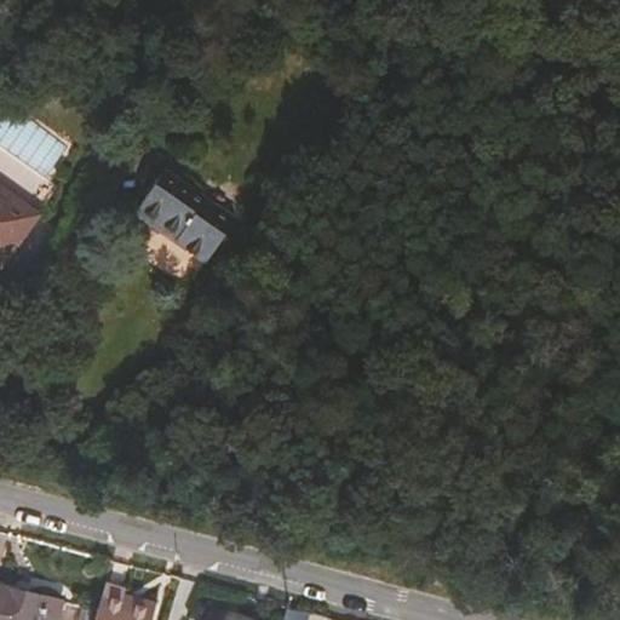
[(132,170),(105,205),(143,233),(138,239),(168,262),(200,220),(132,170)]
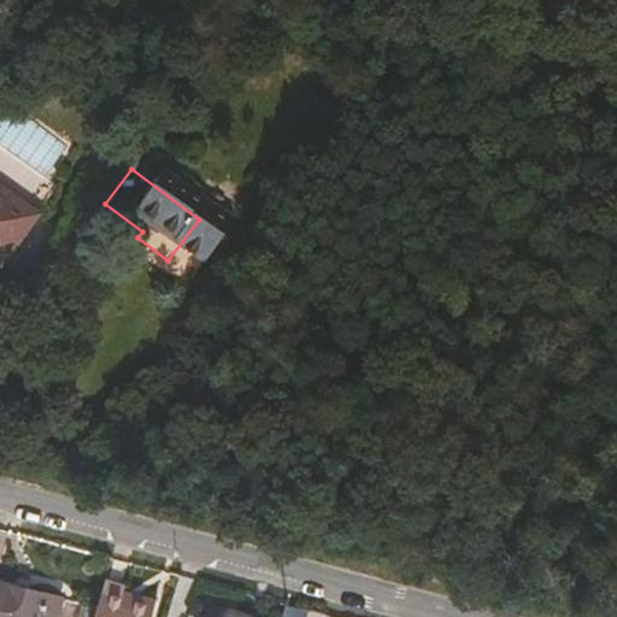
[(142,231),(105,204),(100,211),(137,238),(142,231)]
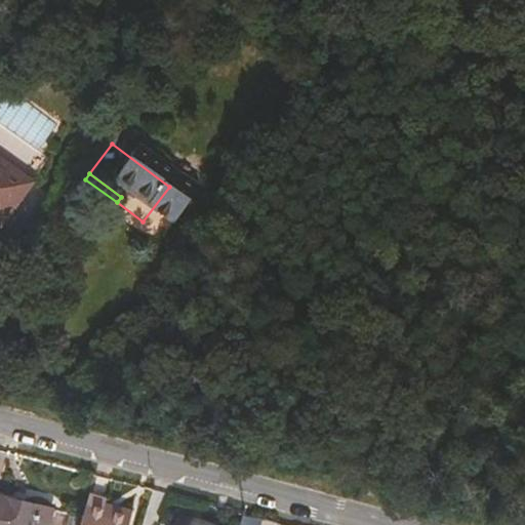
[(104,501),(105,496),(88,491),(77,524),(126,524),(130,514),(102,506),(104,501)]
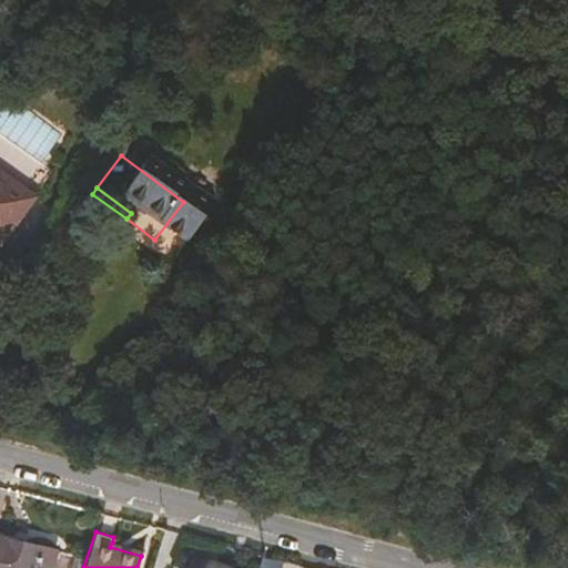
[(47,567),(52,553),(0,535),(0,567),(47,567)]
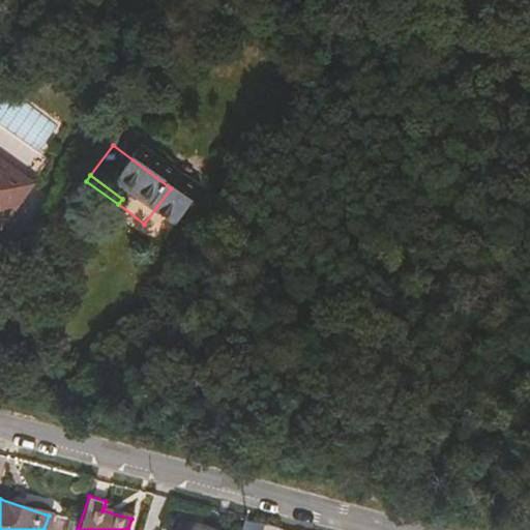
[(105,506),(102,510),(131,519),(133,514),(105,506)]
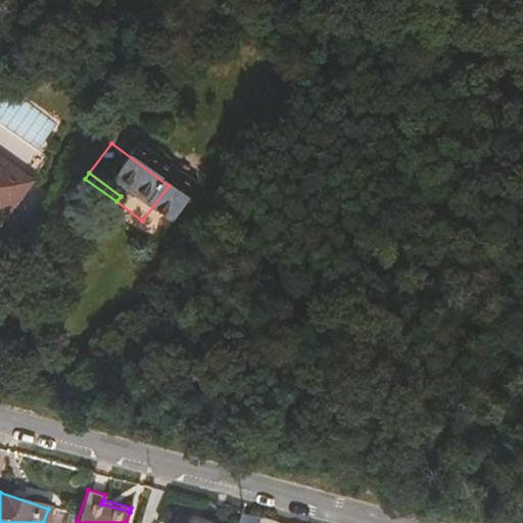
[(176,522),(212,522),(180,512),(176,522)]
